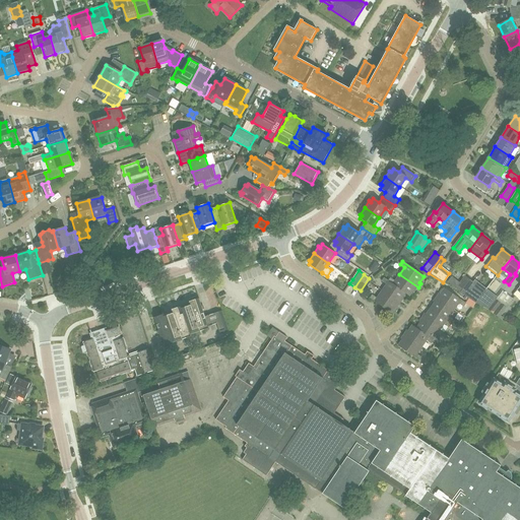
[(415,291),(418,287),(399,274),(395,281),(390,277),(388,280),(388,281),(405,294),(409,297),(413,290),(415,291)]
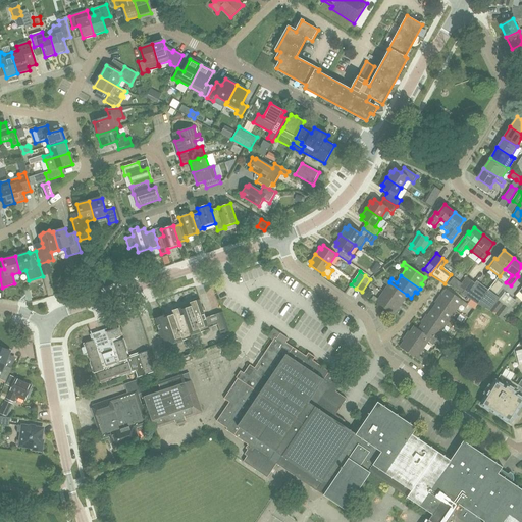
[(448,282),(463,294),(472,281),(466,276),(461,283),(453,277),(448,282)]
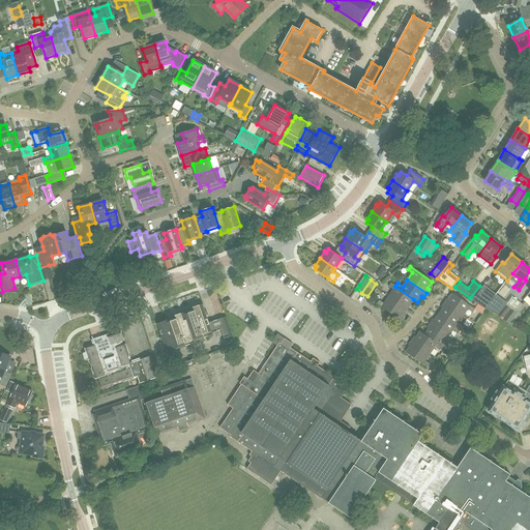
[(395,287),(395,286),(391,283),(389,287),(393,290),(389,297),(408,310),(410,305),(409,304),(413,299),(395,287)]
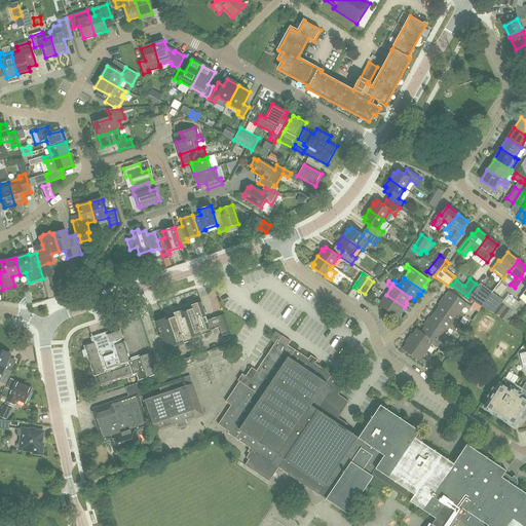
[(476,284),(466,296),(470,299),(472,296),(473,297),(481,288),(476,284)]
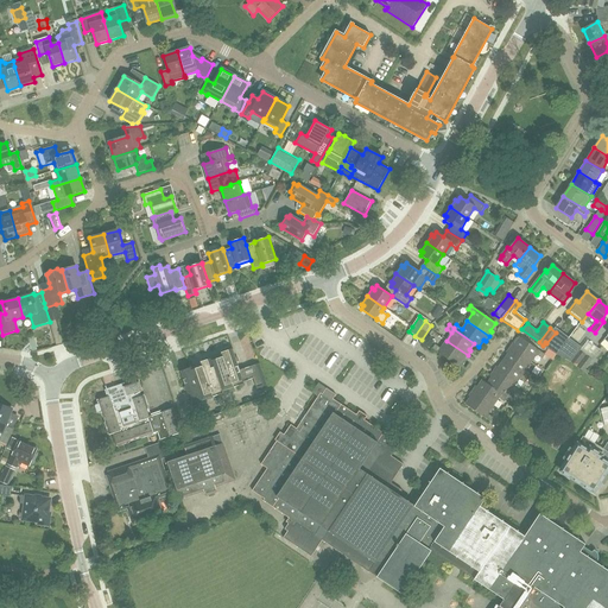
[(513,343),(510,348),(532,363),(537,355),(545,361),(548,356),(540,350),(539,352),(519,337),(514,344),(513,343)]
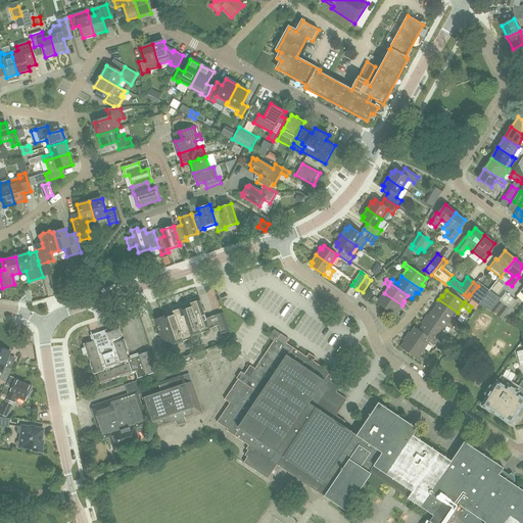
[(399,311),(402,305),(384,293),(379,299),(375,296),(372,300),(393,316),(397,310),(399,311)]
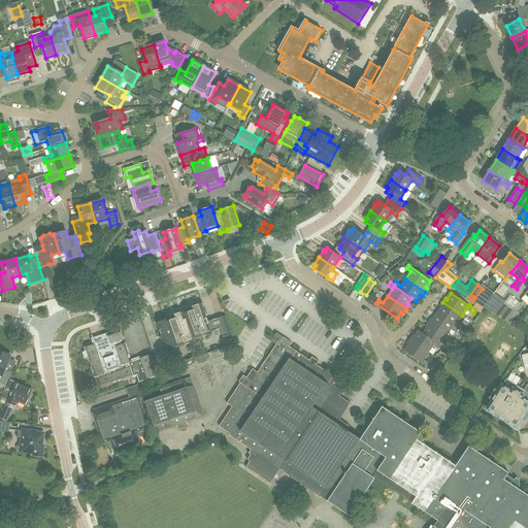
[(441,307),(437,314),(459,328),(461,325),(457,322),(462,316),(442,302),(439,306),(441,307)]
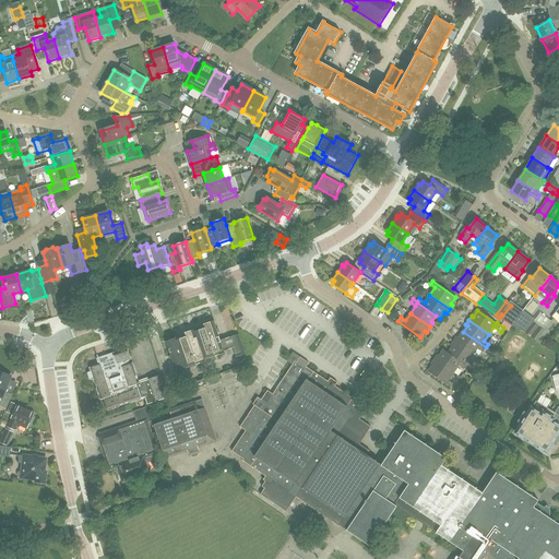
[(216,329),(214,321),(193,328),(194,330),(175,336),(176,339),(166,342),(177,375),(187,370),(187,369),(206,361),(205,360),(225,354),(216,329)]
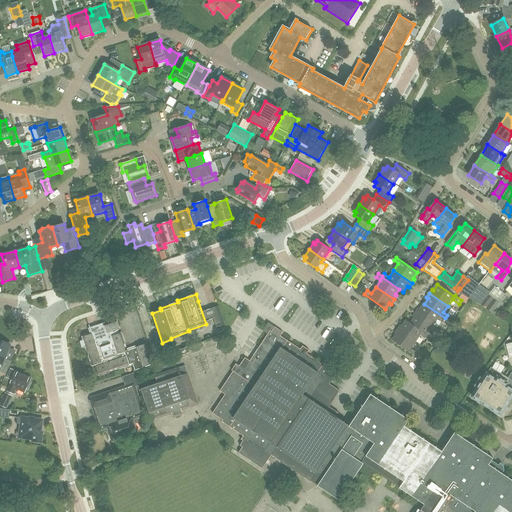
[(481,304),(486,309),(494,299),(488,294),(481,304)]
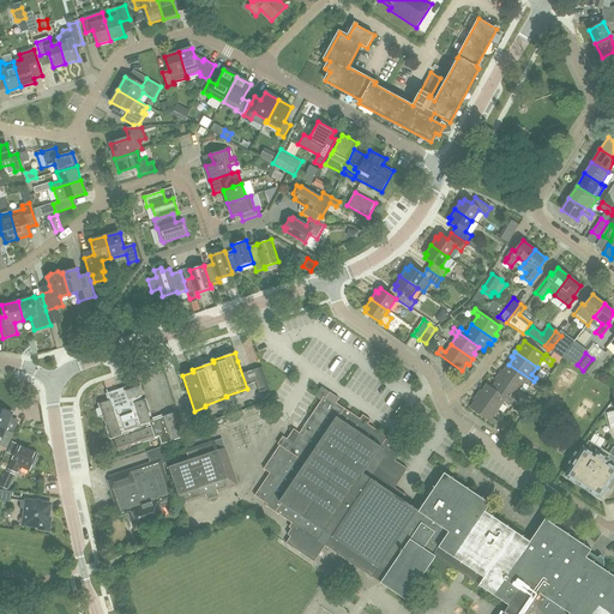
[(593,359),(583,371),(589,375),(599,363),(593,359)]
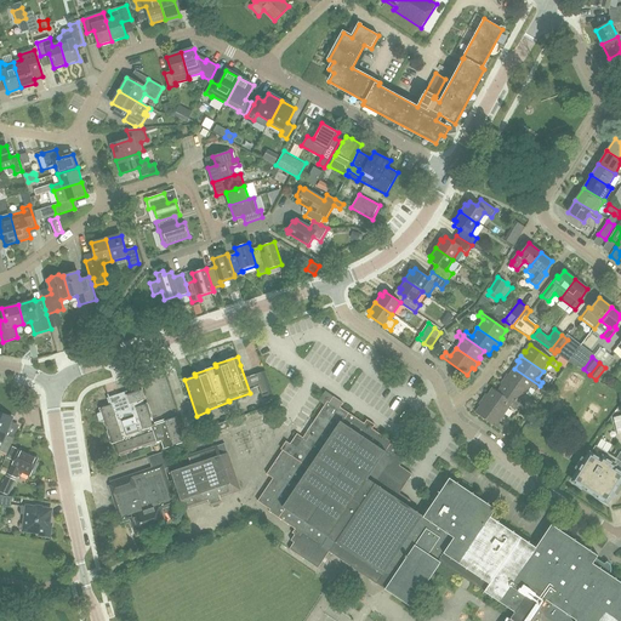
[(507,374),(503,379),(527,394),(533,387),(537,389),(540,386),(514,369),(508,375),(507,374)]
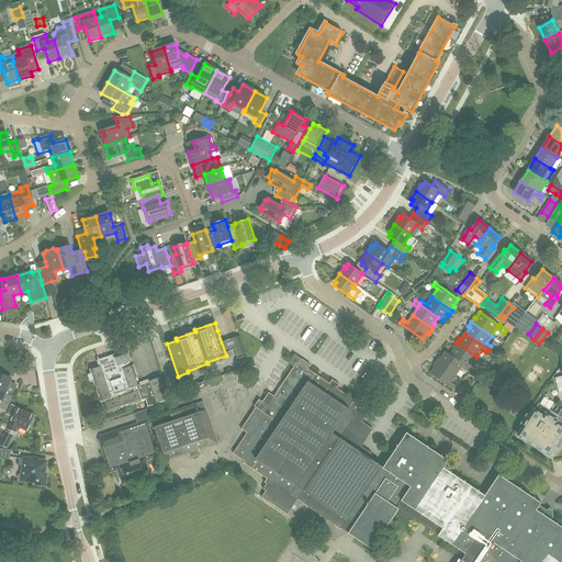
[(240,336),(231,339),(238,362),(247,359),(240,336)]
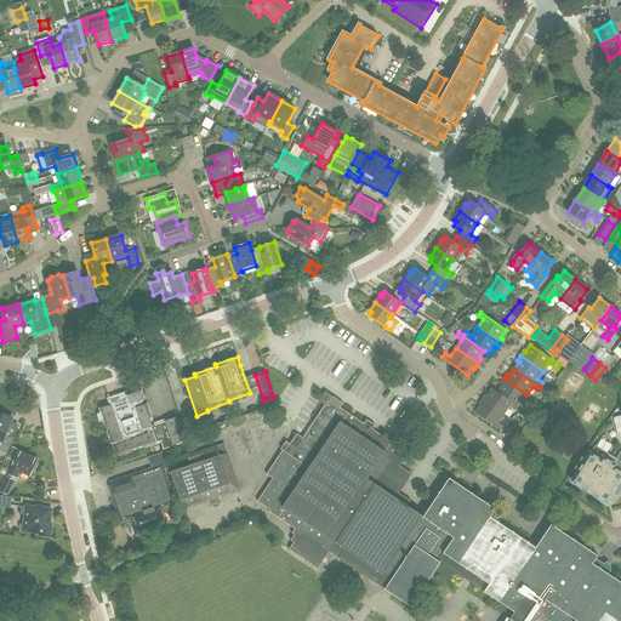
[(523,410),(527,405),(520,402),(527,394),(503,379),(496,391),(518,406),(523,410)]
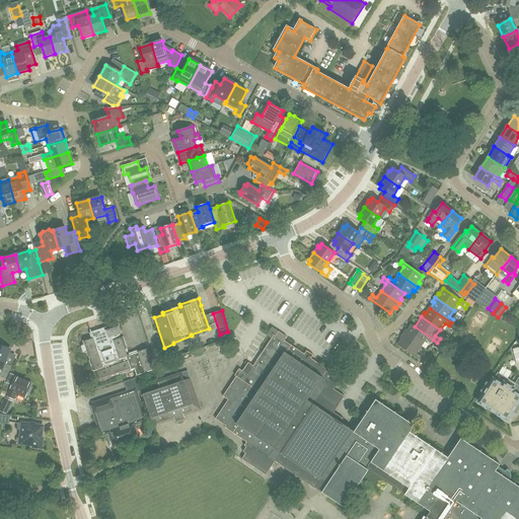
[(122,334),(118,324),(91,334),(92,339),(83,342),(84,345),(81,346),(83,353),(86,352),(93,371),(96,370),(100,382),(135,370),(137,376),(155,370),(148,349),(138,352),(138,353),(130,356),(130,355),(129,355),(123,337),(121,338),(120,335),(122,334)]
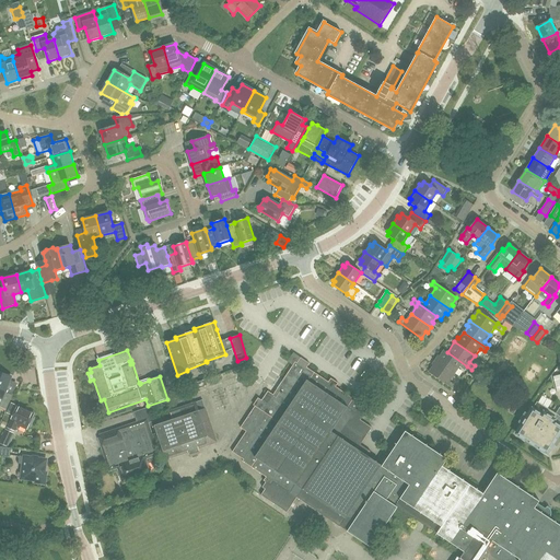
[(434,360),(455,374),(461,368),(465,371),(467,366),(447,352),(444,350),(440,357),(438,356),(434,360)]
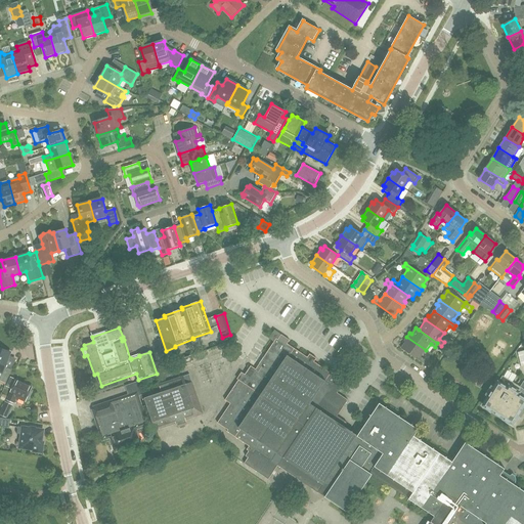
[(275,331),(269,340),(273,342),(275,339),(277,340),(280,335),(275,331)]
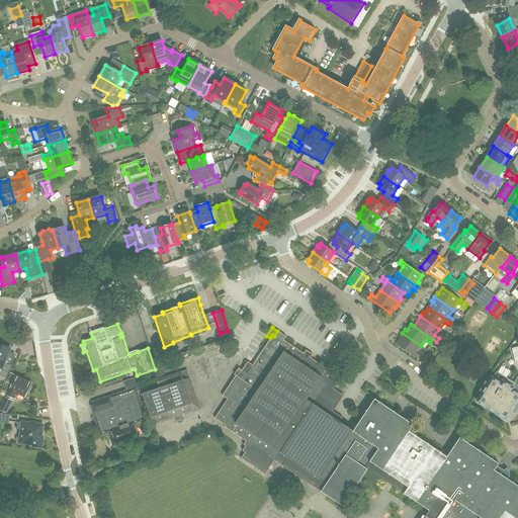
[(304,353),(283,340),(285,336),(277,331),(274,336),(272,335),(270,338),(253,365),(247,361),(237,375),(236,375),(223,396),(228,399),(216,418),(226,425),(225,427),(246,441),(244,444),(246,446),(243,450),(245,452),(242,458),(265,475),(274,460),(314,488),(315,487),(353,431),(340,422),(342,418),(333,412),(344,396),(333,389),(341,378),(335,374),(311,358),(313,354),(306,350),(304,353)]
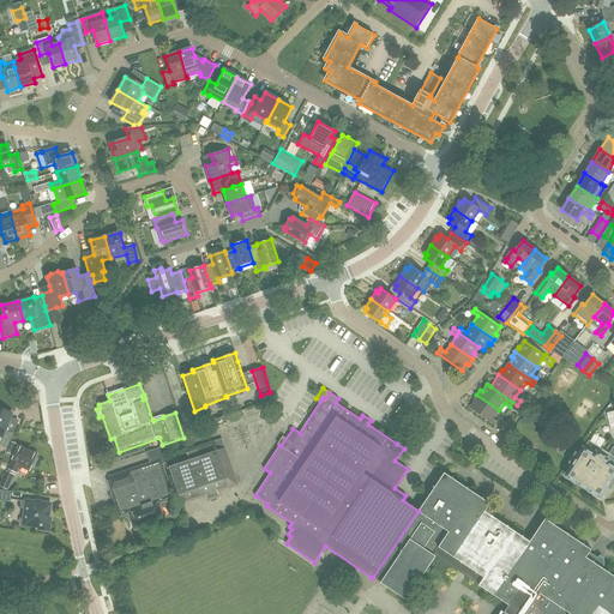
[(499,410),(476,395),(474,399),(475,401),(470,408),(495,426),(498,422),(493,419),(499,410)]
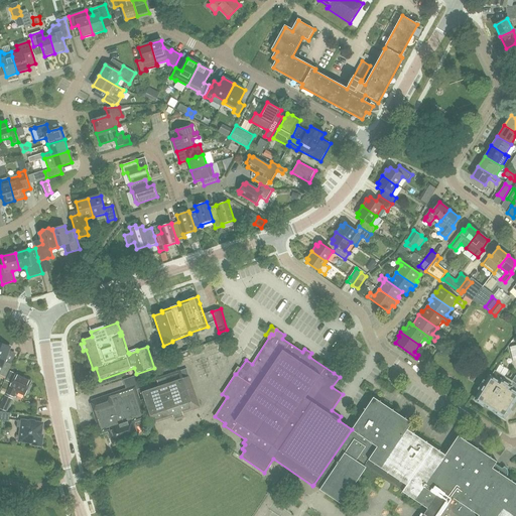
[(0,367),(2,368),(0,373),(0,374),(6,377),(11,364),(5,362),(10,347),(0,343),(0,367)]
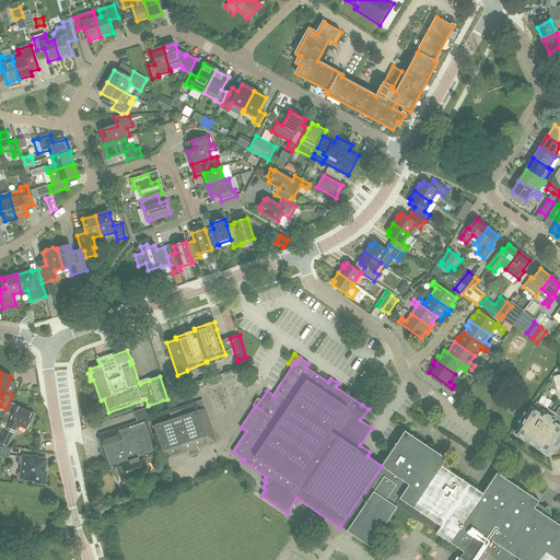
[(193,391),(208,386),(206,380),(190,385),(193,391)]
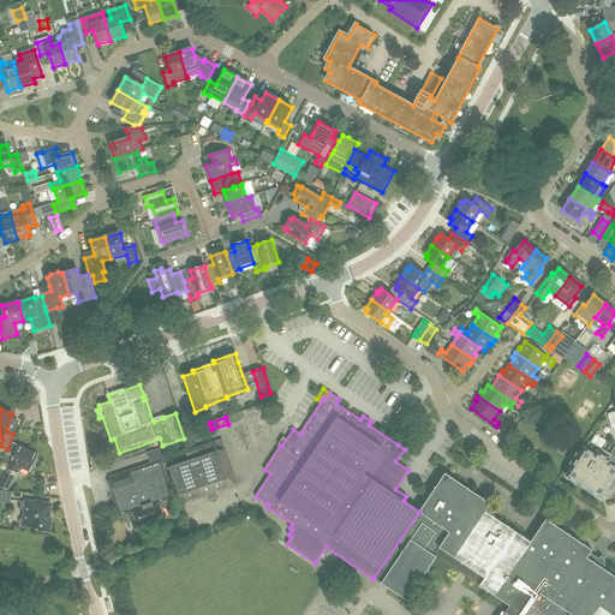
[(226,448),(222,440),(215,442),(219,451),(226,448)]
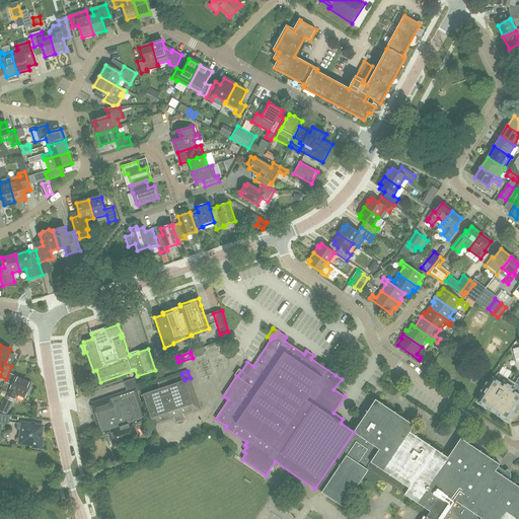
[(498,372),(494,378),(490,384),(487,382),(482,390),(485,392),(478,401),(482,402),(480,403),(486,408),(487,406),(500,415),(499,416),(505,419),(505,418),(507,419),(513,411),(516,412),(518,406),(518,401),(518,399),(518,384),(517,383),(507,377),(498,372)]
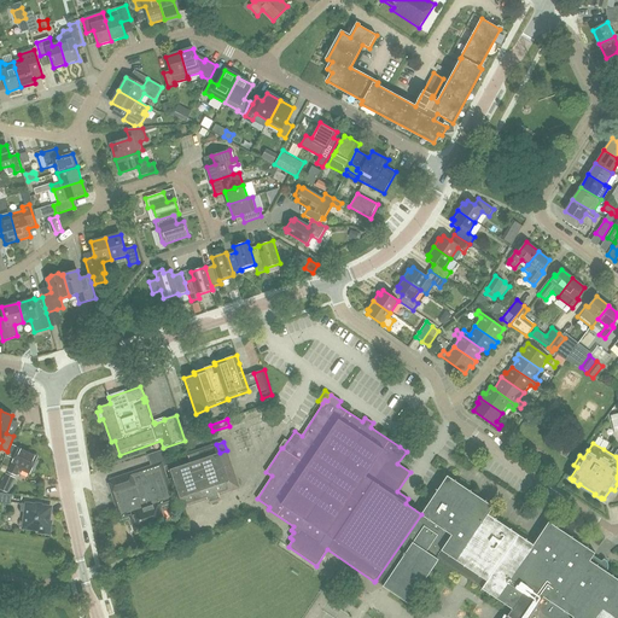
[(191,464),(170,470),(182,507),(208,500),(209,505),(221,501),(219,495),(239,489),(227,450),(220,453),(216,444),(187,454),(191,464)]
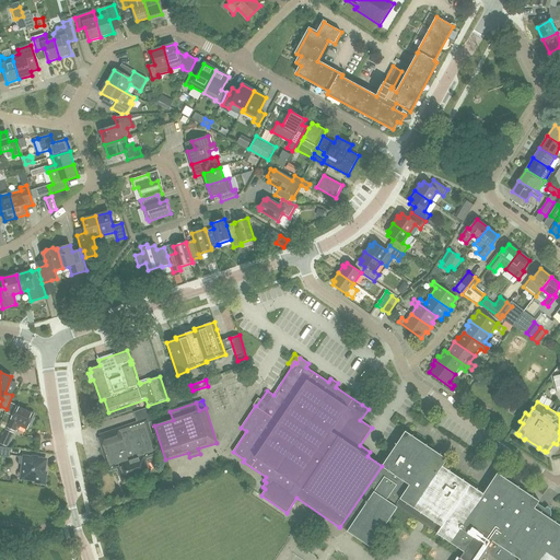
[(19,432),(21,427),(27,430),(34,413),(18,406),(8,428),(19,432)]
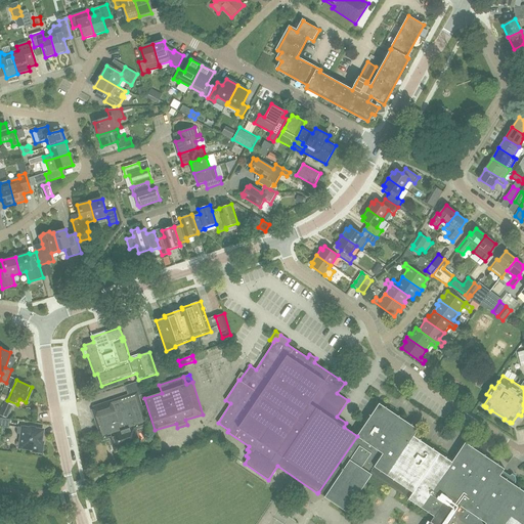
[(111,438),(115,452),(140,443),(135,430),(148,425),(137,392),(94,407),(97,416),(95,417),(103,440),(111,438)]
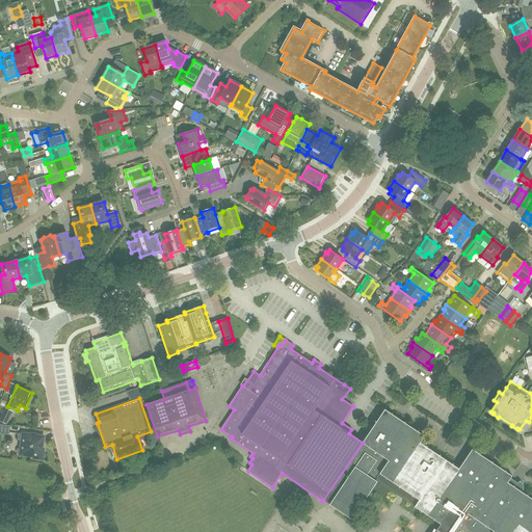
[(5,408),(0,420),(0,421),(7,425),(14,411),(5,408)]
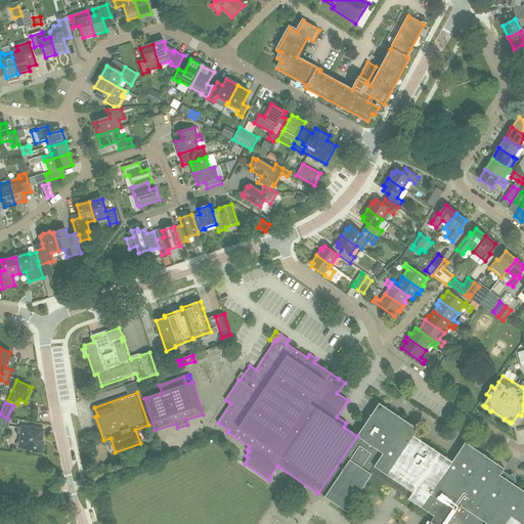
[(523,523),(523,490),(514,484),(514,483),(515,482),(515,481),(516,480),(516,479),(516,477),(515,477),(515,476),(514,475),(513,474),(512,473),(510,475),(503,471),(504,469),(465,442),(451,462),(415,436),(419,430),(379,403),(357,436),(318,492),(347,512),(372,475),(434,516),(430,523),(428,521),(426,523),(523,523)]
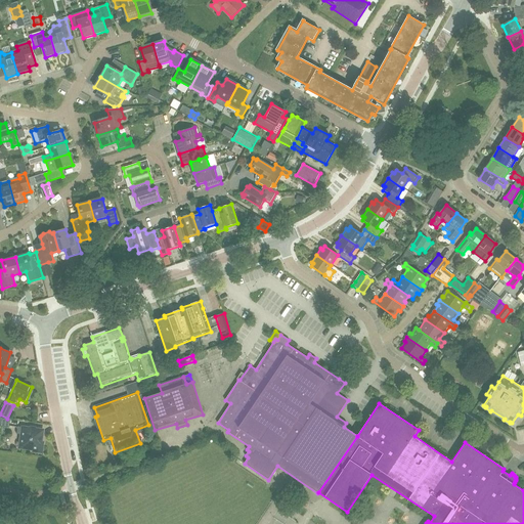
[(10,420),(0,418),(0,426),(9,427),(10,420)]
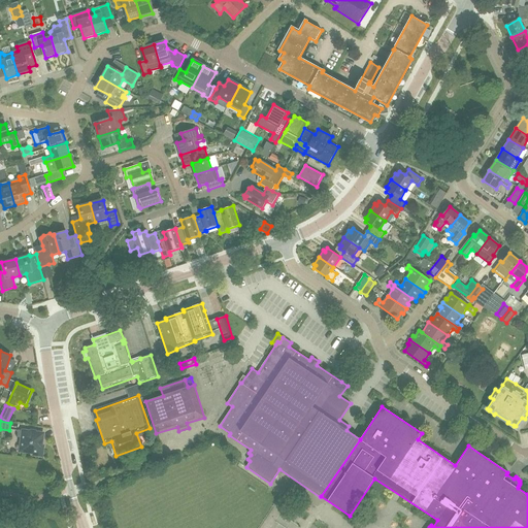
[(42,457),(44,446),(42,446),(44,433),(19,430),(17,437),(22,438),(20,452),(33,454),(33,455),(42,457)]
